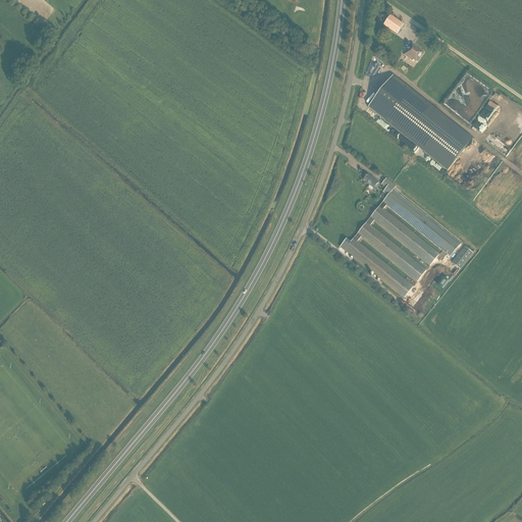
[(404,25),(390,15),(383,25),(397,36),(404,25)]
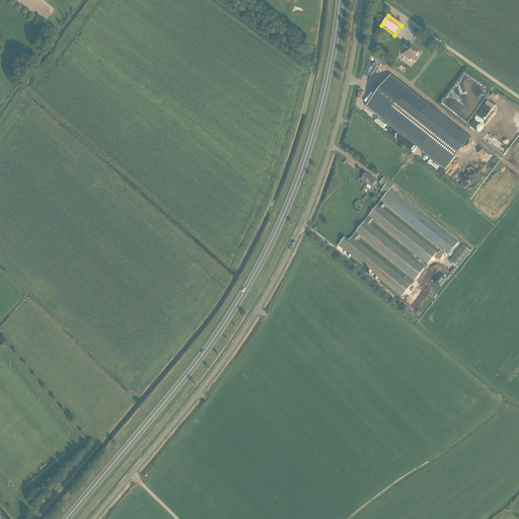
[(416,28),(412,24),(410,26),(416,35),(419,32),(416,28)]
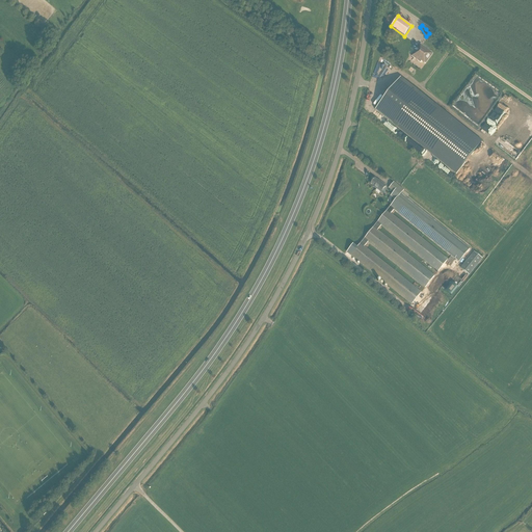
[(411,56),(421,62),(422,61),(425,64),(433,53),(420,44),(411,56)]
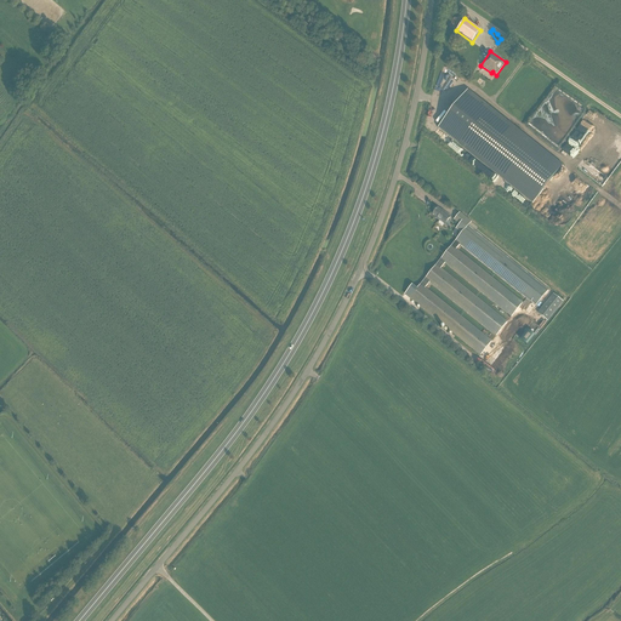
[(536,69),(528,63),(518,75),(528,83),(536,69)]
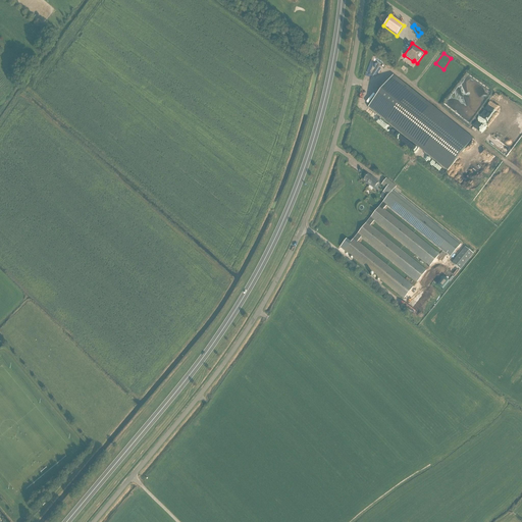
[(441,114),(394,75),(368,108),(448,170),(472,139),(441,114)]
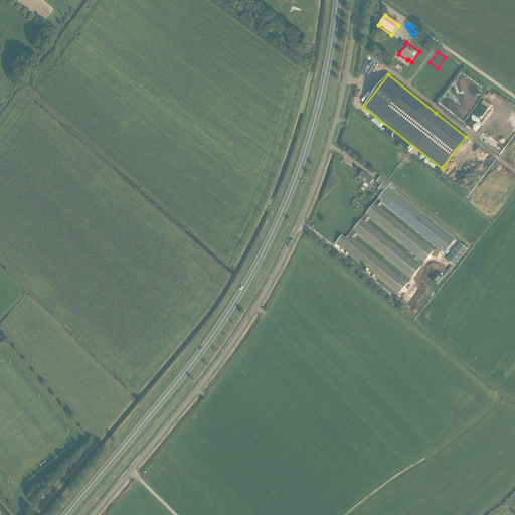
[(501,100),(497,107),(509,116),(514,109),(501,100)]
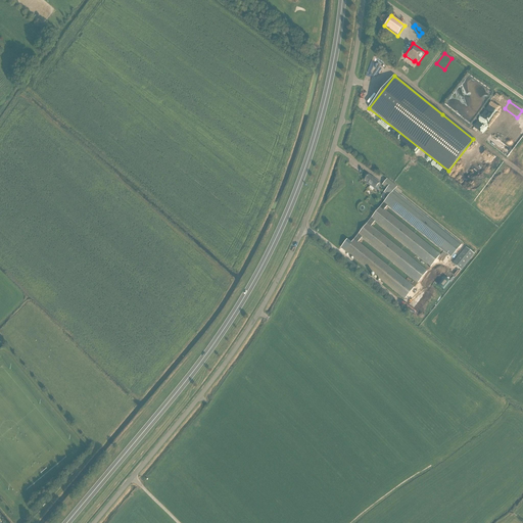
[(486,108),(481,113),(485,116),(490,111),(486,108)]
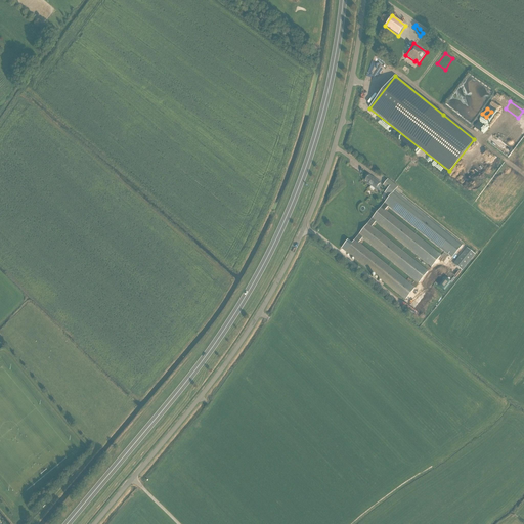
[(368,184),(370,186),(370,187),(369,188),(370,189),(373,191),(374,191),(375,189),(376,190),(381,183),(376,179),(375,180),(369,176),(365,181),(368,184)]
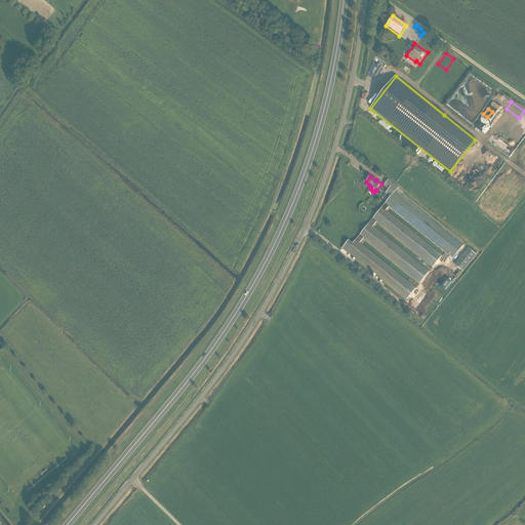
[(349,241),(342,249),(406,300),(415,288),(359,243),(363,239),(419,284),(429,273),(372,227),(376,223),(433,268),(442,256),(386,211),(389,207),(453,258),(463,246),(395,192),(398,188),(389,179),(385,185),(390,189),(386,193),(391,197),(353,244),(349,241)]
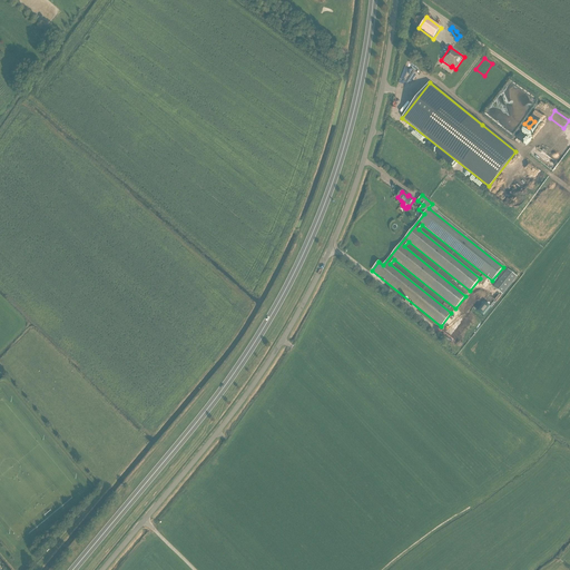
[(502,295),(517,277),(508,269),(493,287),(502,295)]
